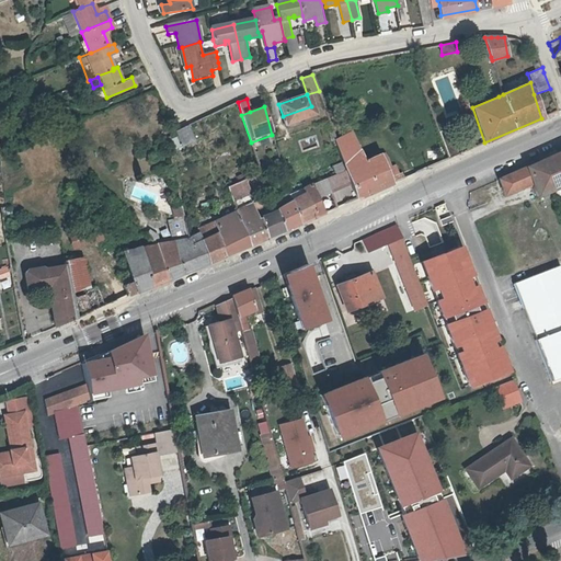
[(173,130),(175,135),(180,146),(193,140),(186,125),(174,130),(173,130)]
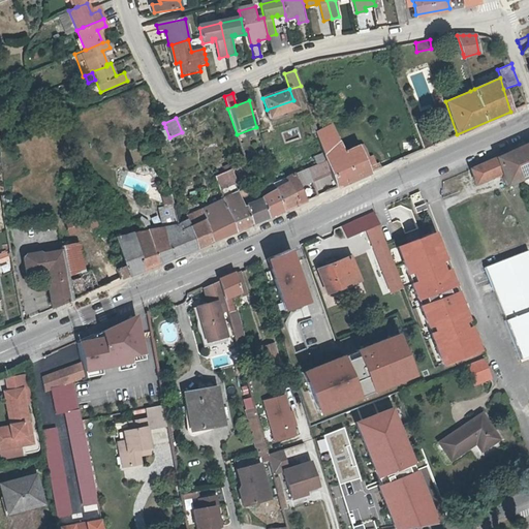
[(332,125),(316,132),(323,152),(327,160),(336,187),(381,167),(379,162),(375,164),(372,155),(369,156),(365,147),(360,149),(358,146),(344,153),(333,126),(332,125)]
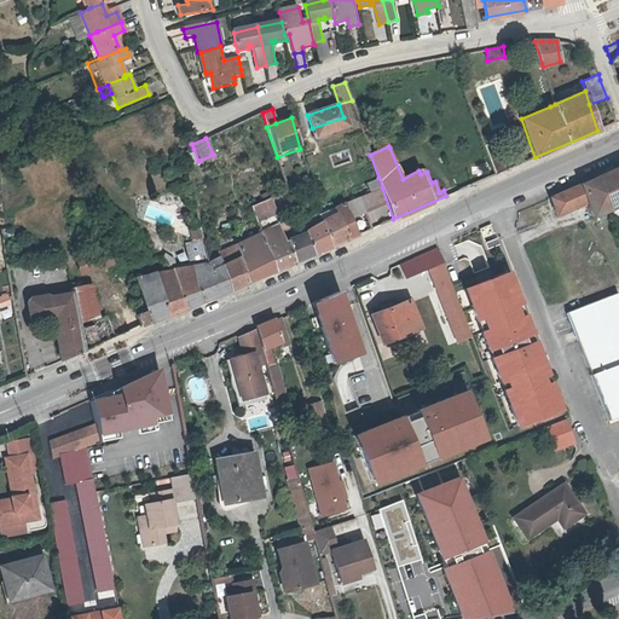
[(594,217),(618,204),(618,167),(551,198),(557,215),(588,201),(594,217)]
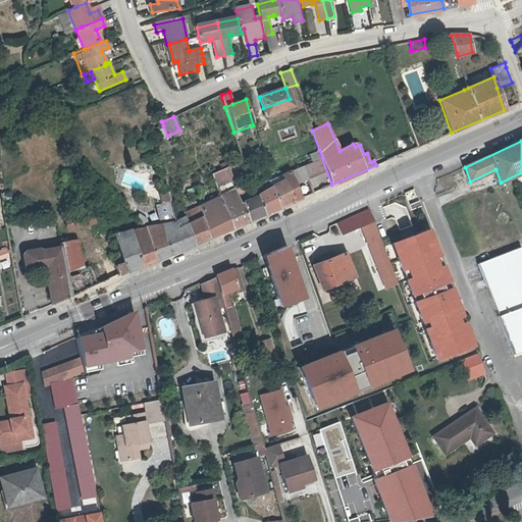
[(231,191),(227,181),(232,179),(227,168),(213,174),(217,187),(218,191),(220,196),(231,191)]
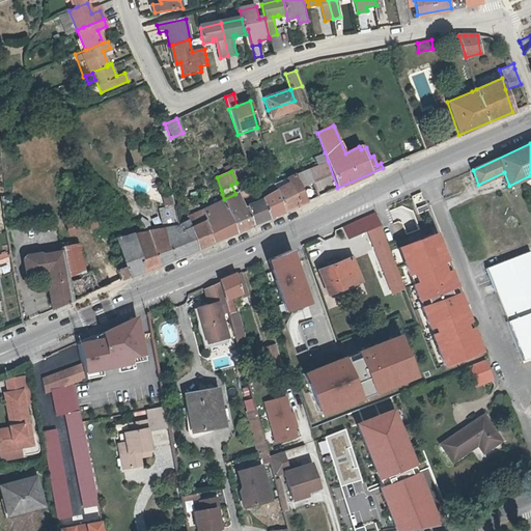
[(282,187),(270,193),(260,197),(268,218),(304,201),(294,175),(280,182),(282,187)]
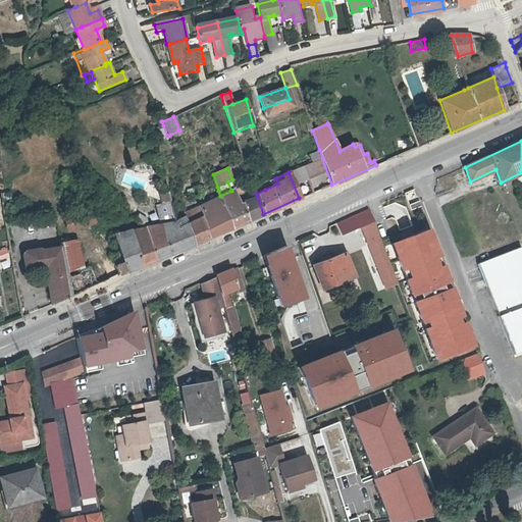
[(256,194),(265,190),(263,184),(253,188),(254,190),(256,194)]
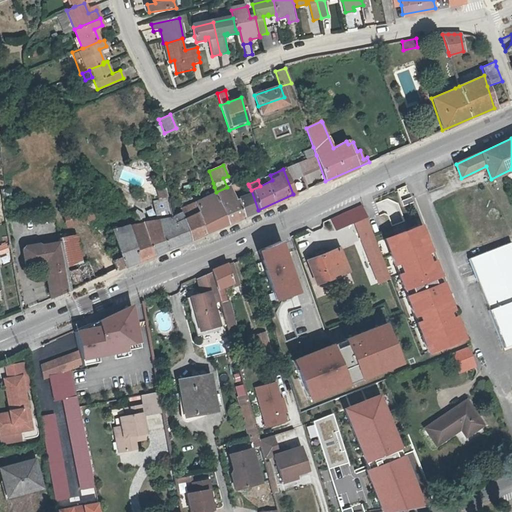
[(227,223),(242,217),(258,210),(251,190),(249,186),(244,189),(246,195),(241,197),(240,197),(238,197),(238,199),(237,199),(234,200),(232,194),(232,192),(235,190),(241,187),(239,182),(227,187),(216,192),(225,224),(227,223)]
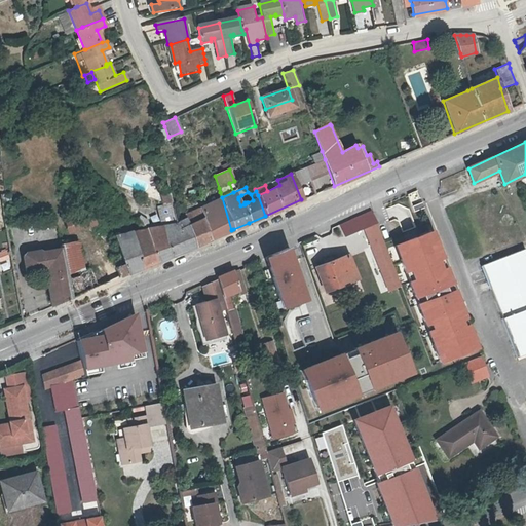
[(156,261),(209,240),(231,230),(222,197),(189,212),(194,221),(189,223),(188,224),(179,228),(177,221),(175,212),(161,216),(160,217),(162,227),(146,229),(156,261)]
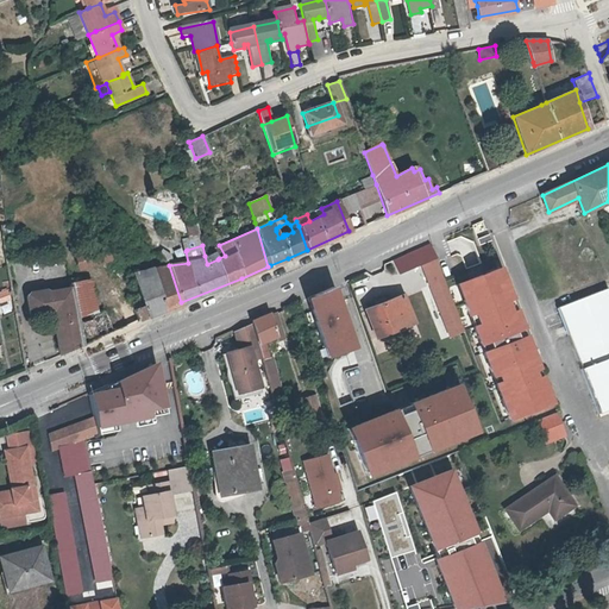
[(225,256),(219,245),(213,248),(219,258),(225,256)]
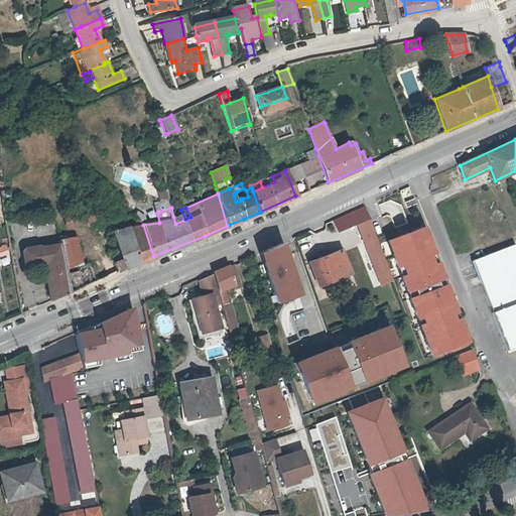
[(361,209),(349,215),(354,227),(360,224),(366,221),(361,209)]
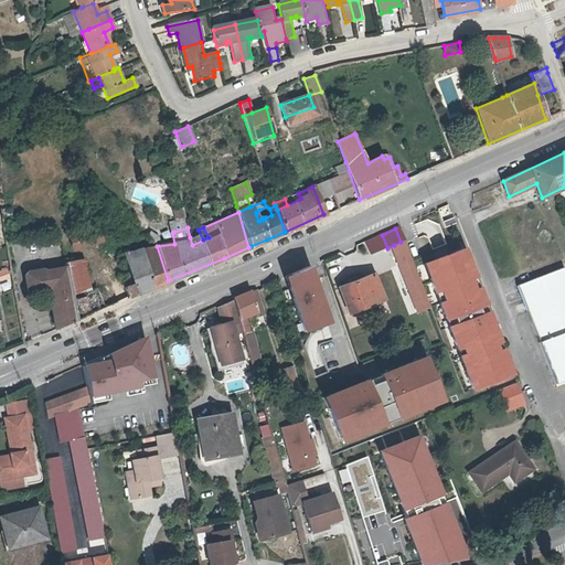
[(192,245),(202,241),(199,234),(190,237),(192,245)]
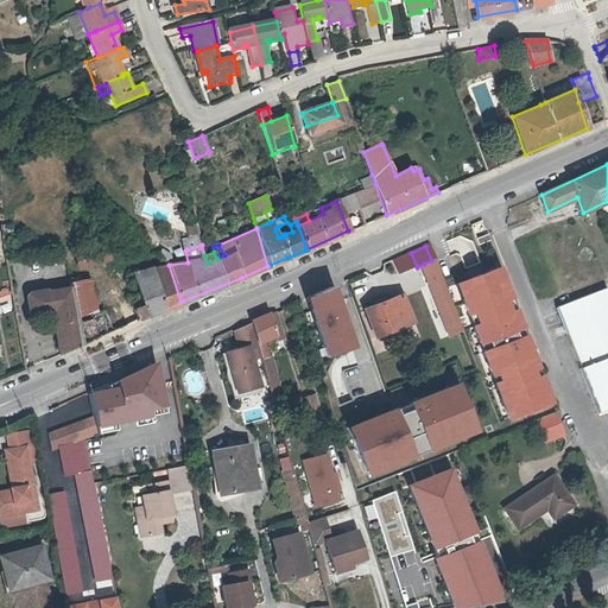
[(154,255),(134,261),(120,265),(125,278),(134,274),(144,305),(134,309),(138,320),(164,309),(152,270),(154,268),(158,267),(154,255)]
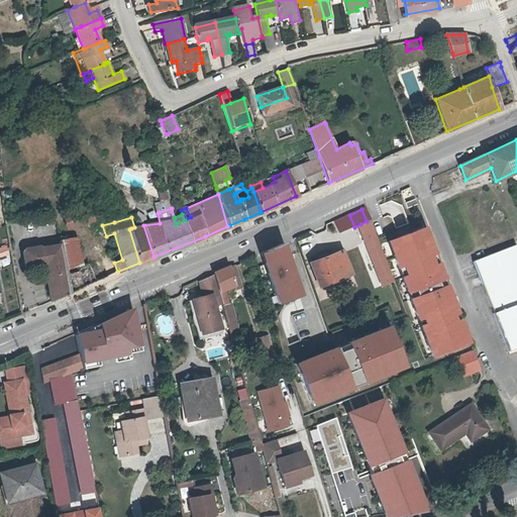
[(367,221),(360,224),(362,238),(374,233),(369,219),(367,221)]
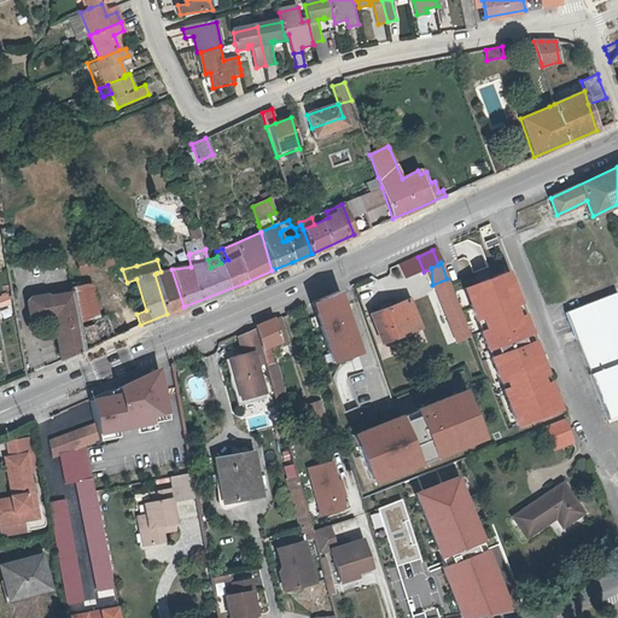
[(184,307),(172,269),(161,272),(157,273),(155,274),(167,314),(184,307)]
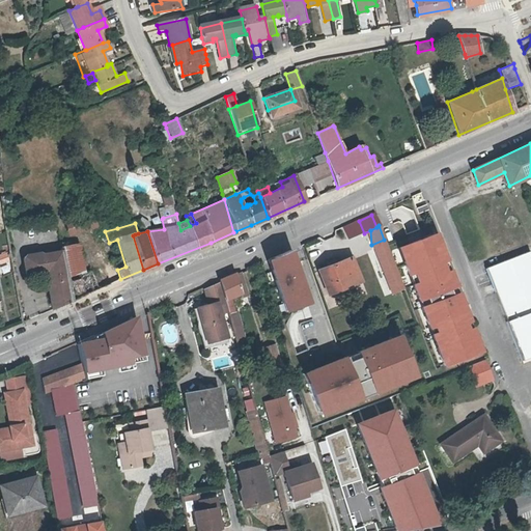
[(441,232),(400,247),(446,367),(485,352),(441,232)]
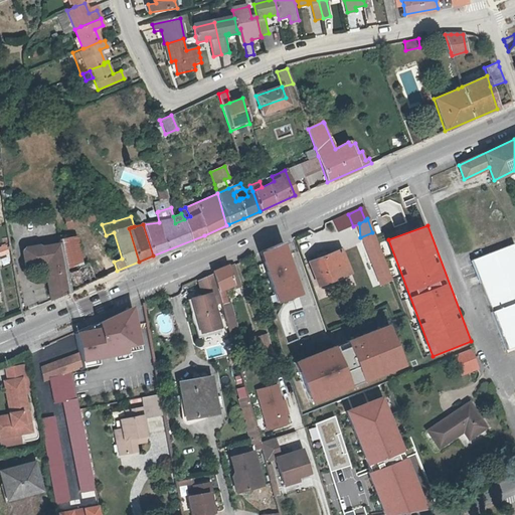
[(114,232),(106,235),(111,252),(114,262),(122,259),(114,232)]
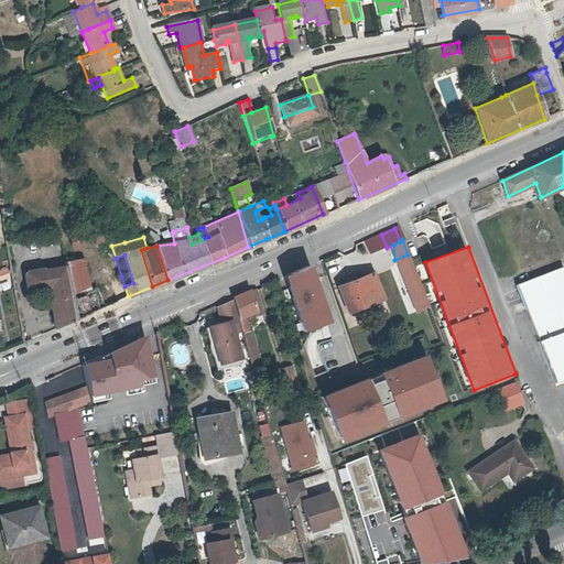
[(408,255),(394,260),(415,312),(429,306),(408,255)]
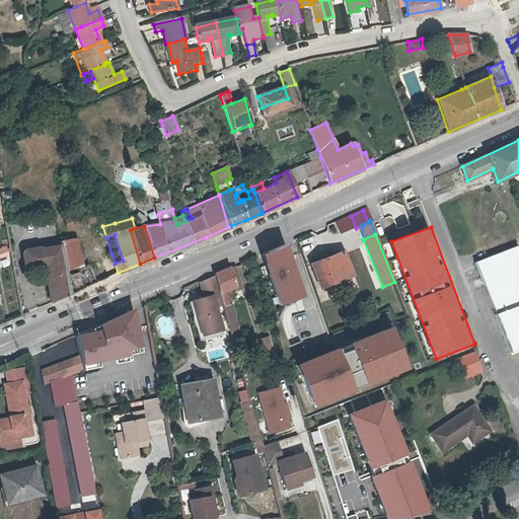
[(6,245),(0,247),(0,260),(1,263),(11,260),(6,245)]
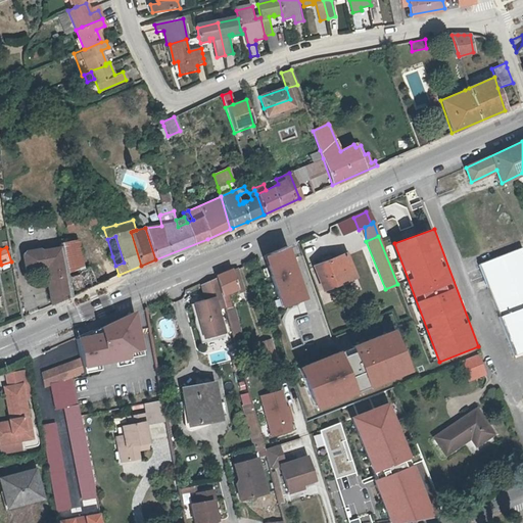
[(66,276),(66,271),(64,259),(62,247),(41,251),(40,250),(25,252),(22,256),(26,270),(28,272),(46,269),(47,270),(47,272),(52,303),(70,295),(66,276)]
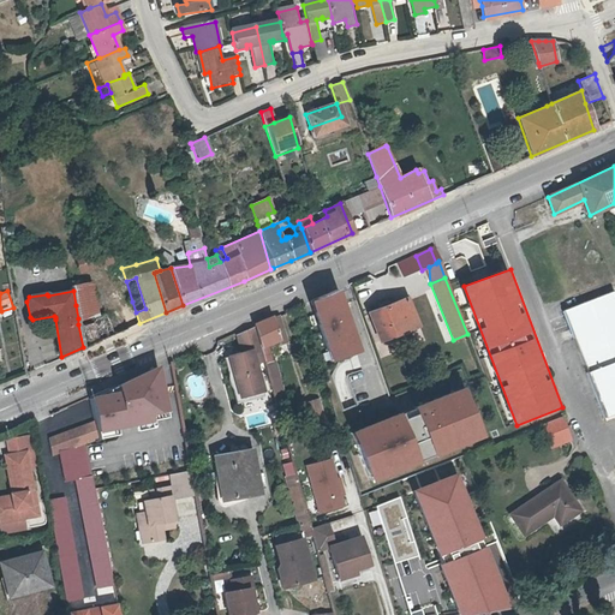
[(340,291),(312,299),(333,359),(359,350),(340,291)]
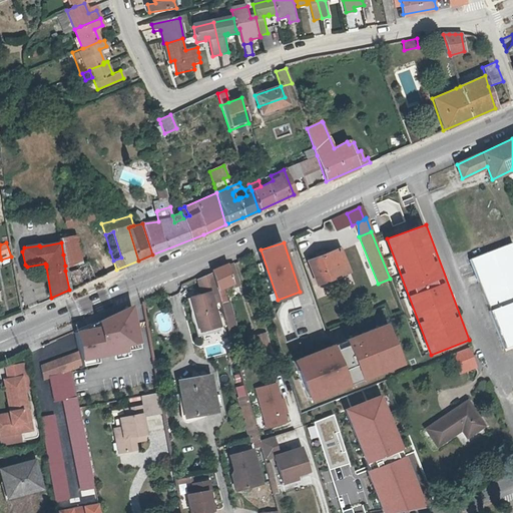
[(512,243),(512,242),(470,259),(504,348),(512,344),(512,243)]
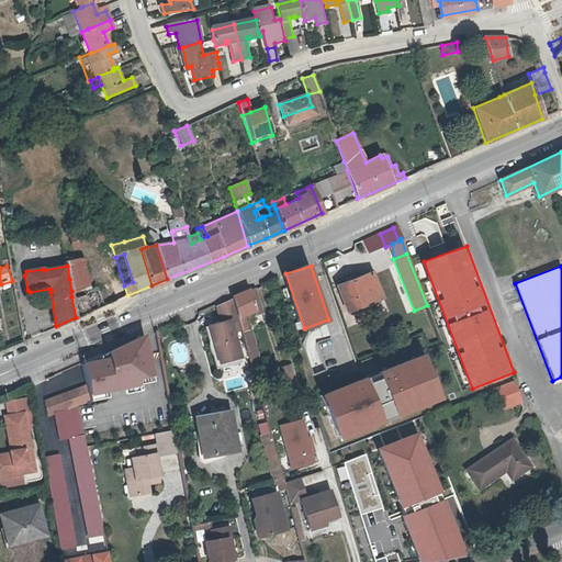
[(370,273),(337,285),(347,310),(380,298),(370,273)]
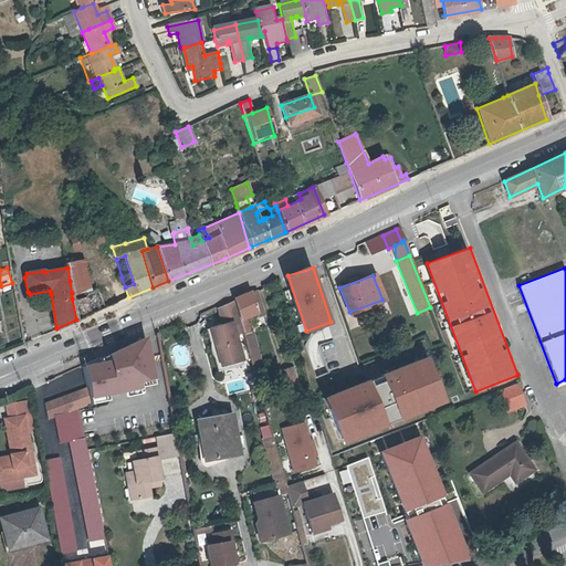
[(125,287),(122,278),(98,287),(104,307),(128,297),(125,287)]
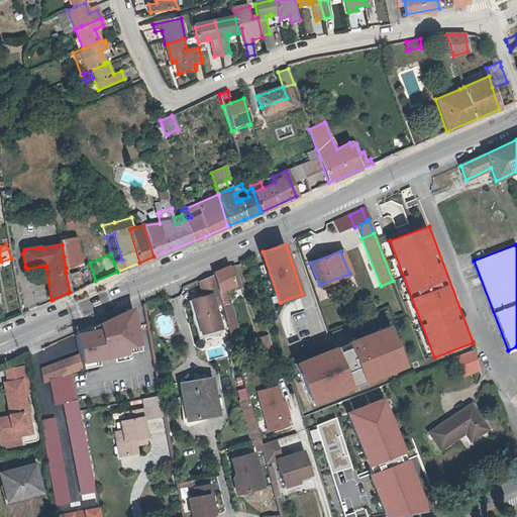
[(95,281),(90,263),(80,267),(78,273),(82,287),(85,286),(95,281)]
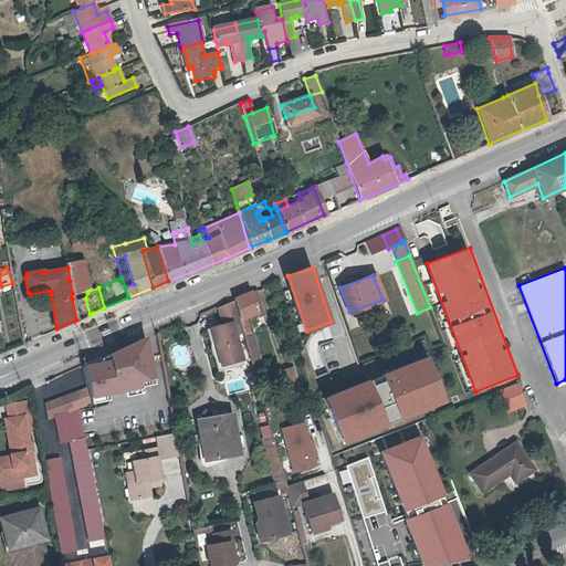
[(238,313),(243,334),(250,333),(247,320),(245,317),(257,312),(252,297),(254,296),(253,290),(233,297),(238,313)]
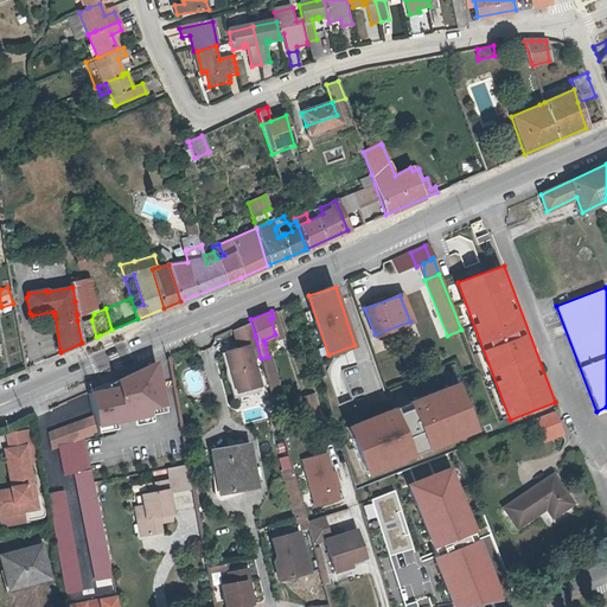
[(94,313),(77,320),(82,343),(85,342),(96,337),(91,320),(94,313)]
